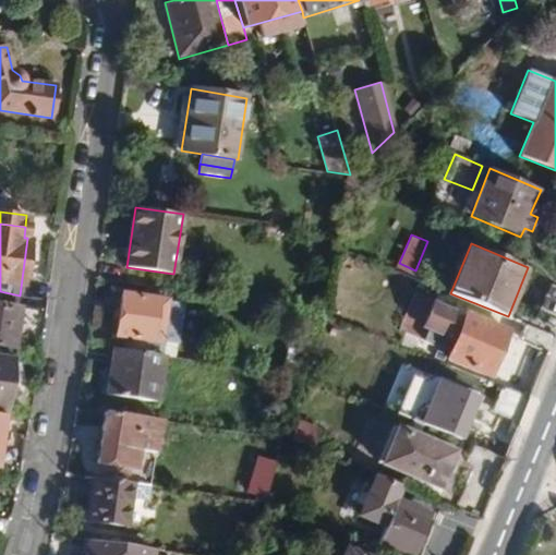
[(0,304),(20,309),(22,296),(20,296),(0,291),(0,304)]
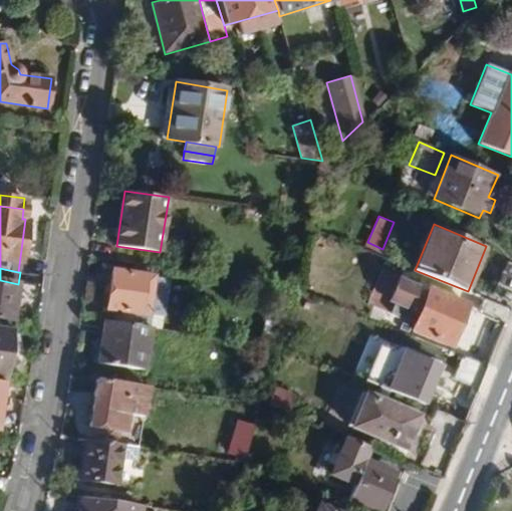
[(164,328),(171,279),(113,270),(108,308),(120,310),(118,321),(151,326),(164,328)]
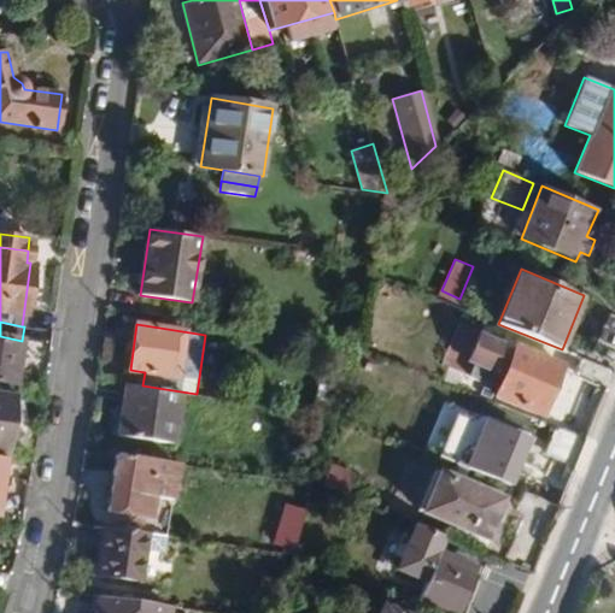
[(562,363),(517,346),(514,352),(511,359),(501,355),(503,347),(505,341),(479,331),(469,353),(474,359),(470,370),(499,381),(496,389),(543,408),(562,363)]
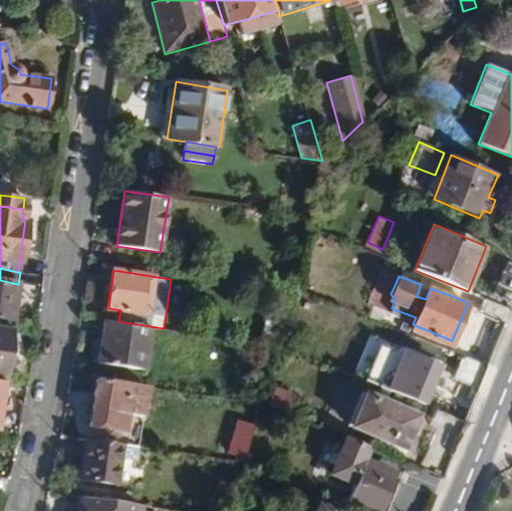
[(0,316),(12,318),(18,284),(0,280),(0,316)]
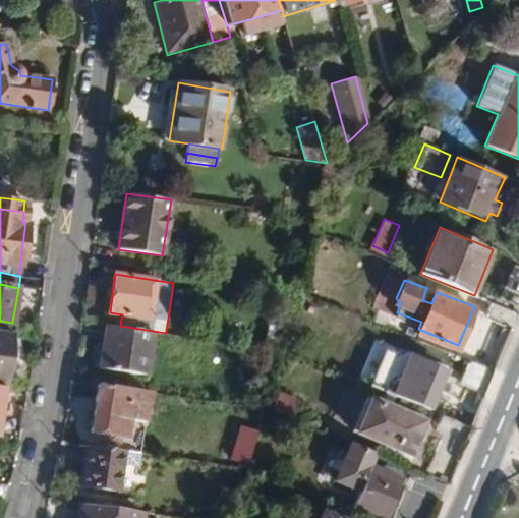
[(431,303),(434,297),(424,293),(422,300),(431,303)]
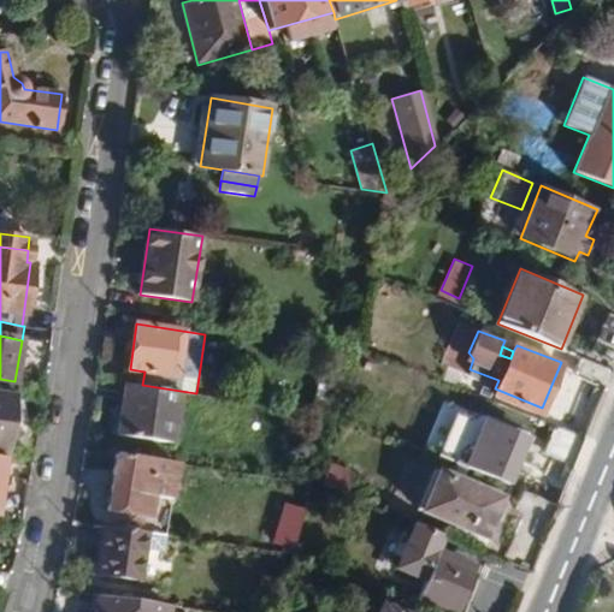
[(334,414),(343,379),(332,378),(330,386),(320,384),(314,410),(334,414)]
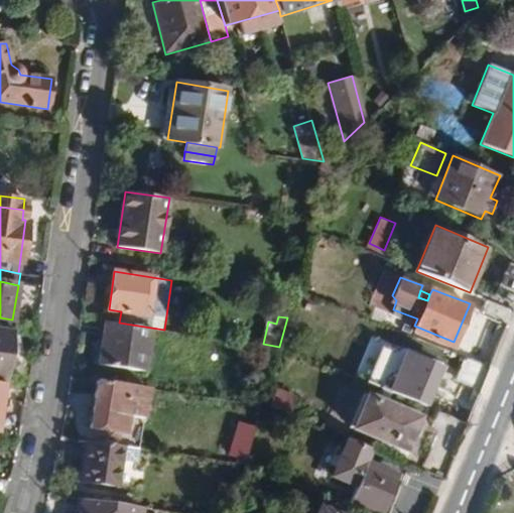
[(144,371),(151,328),(119,323),(111,322),(108,346),(102,345),(99,364),(144,371)]
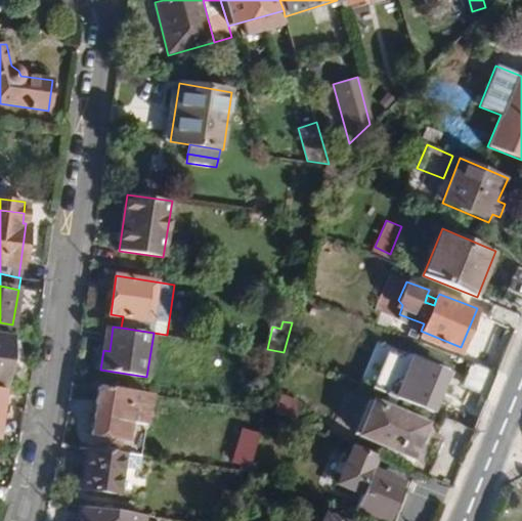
[(0,389),(3,389),(11,336),(0,334),(0,389)]
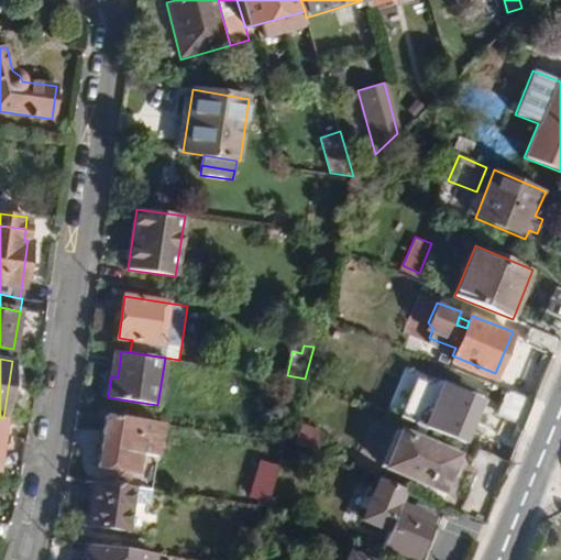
[(466,445),(487,393),(436,373),(417,424),(466,445)]
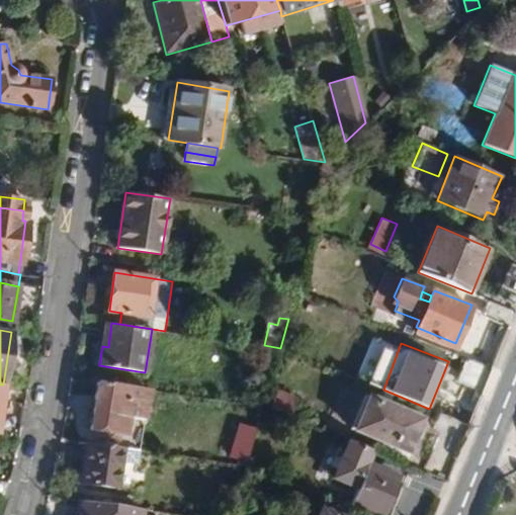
[(146,418),(149,389),(97,381),(91,429),(125,434),(129,415),(146,418)]
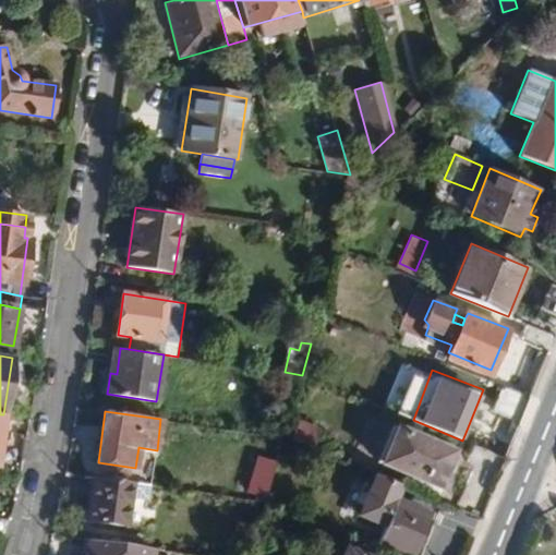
[(314,447),(322,430),(300,421),(293,438),(314,447)]
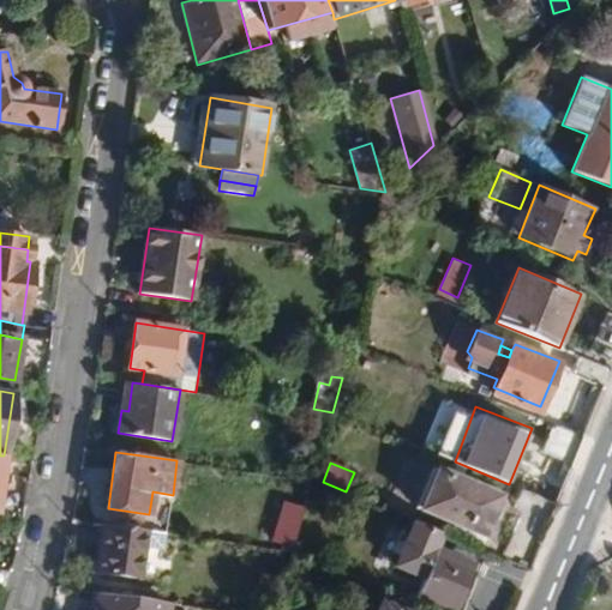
[(486,535),(503,495),(438,470),(423,509),(486,535)]
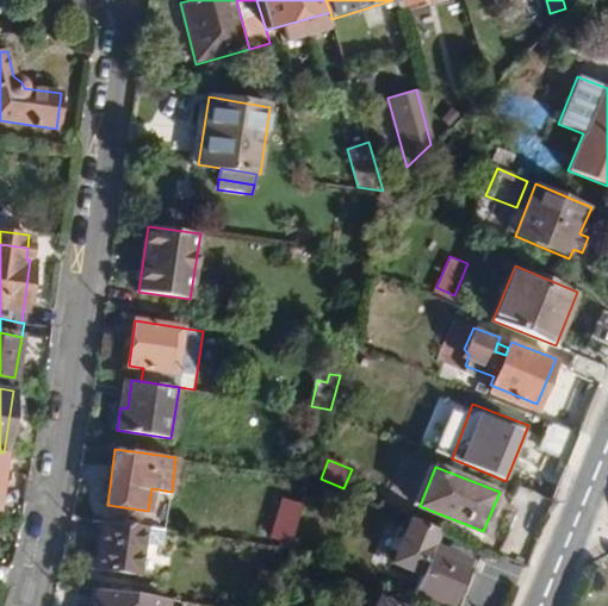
[(290,549),(303,503),(283,497),(272,536),(281,541),(280,548),(290,549)]
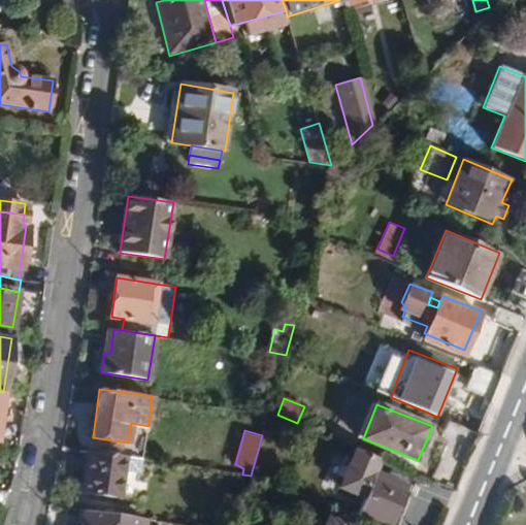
[(275,466),(285,444),(268,437),(259,459),(275,466)]
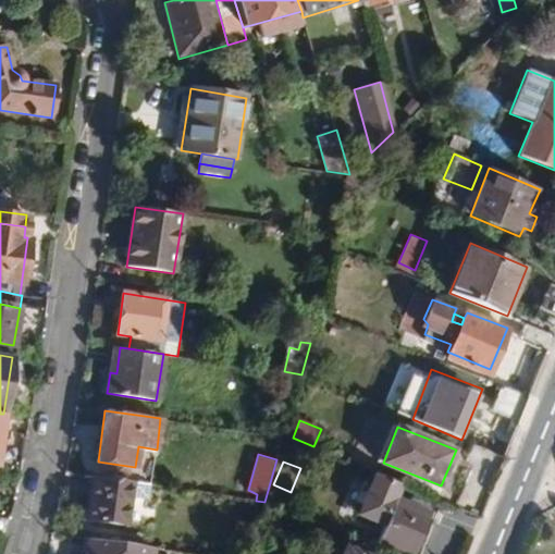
[(428,518),(394,505),(396,499),(403,484),(373,474),(358,514),(385,524),(379,540),(412,553),(428,518)]
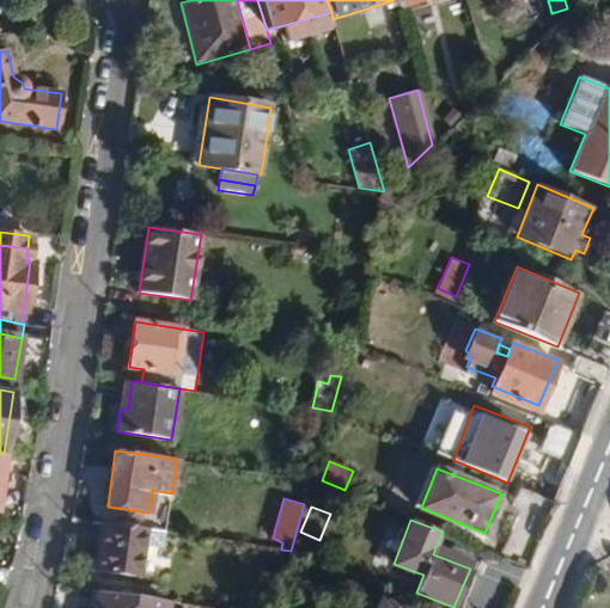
[(164,547),(165,532),(103,522),(96,571),(139,578),(144,545),(164,547)]
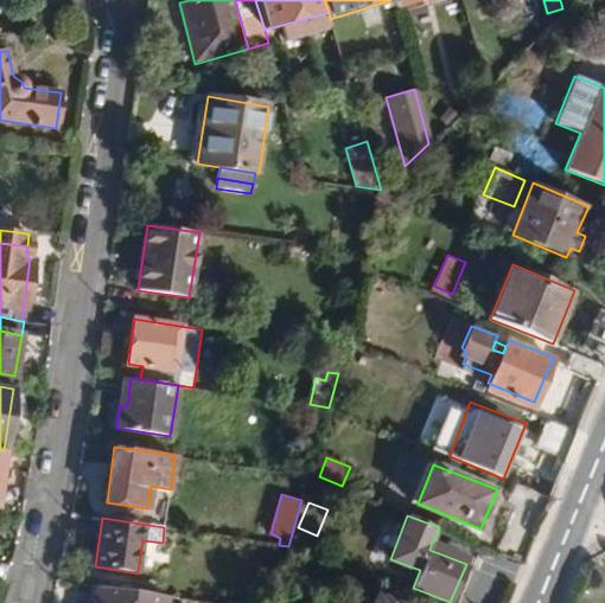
[(469,557),(432,543),(430,550),(466,564),(469,557)]
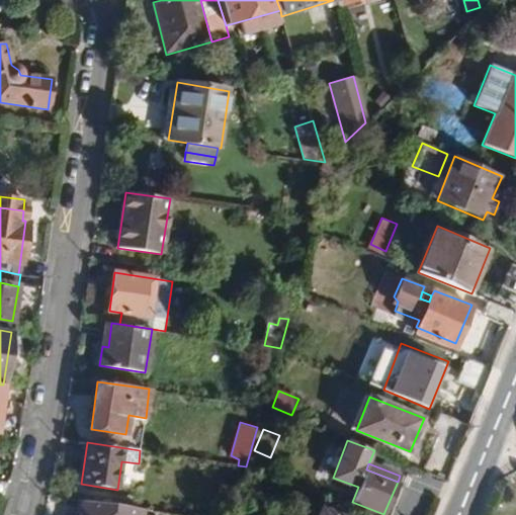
[(141,514),(143,508),(83,500),(80,514),(141,514)]
